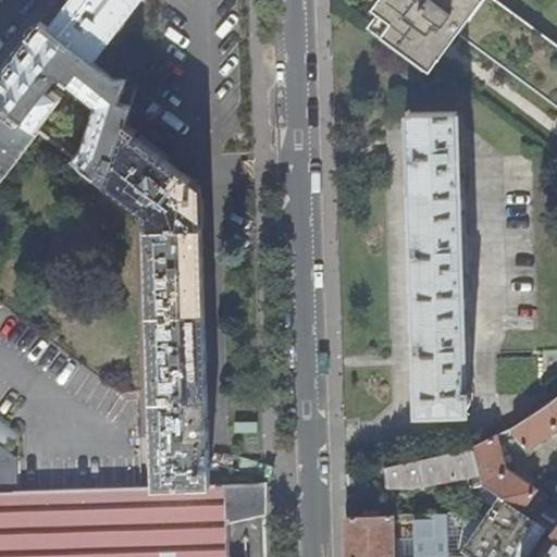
[(71,0),(49,28),(91,62),(139,0),(71,0)]
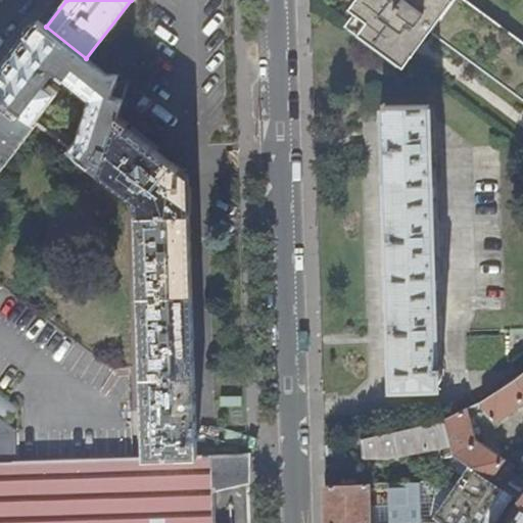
[(361,0),(347,18),(405,60),(428,30),(437,37),(438,35),(522,96),(522,42),(466,1),(465,3),(461,0),(361,0)]
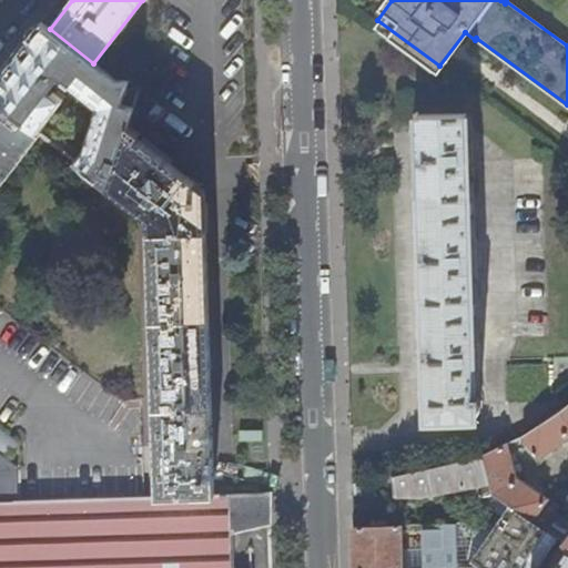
[(115,81),(93,63),(50,29),(42,22),(14,58),(0,75),(0,102),(39,132),(62,101),(50,91),(60,79),(97,107),(83,150),(74,161),(108,186),(128,124),(133,107),(123,104),(131,81),(115,81)]
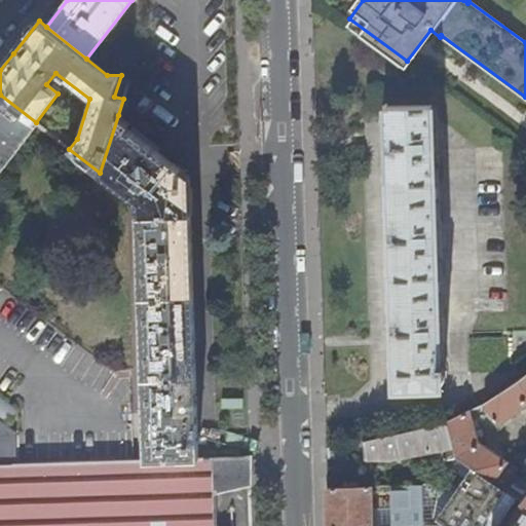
[(0,172),(38,124),(36,122),(0,95),(0,172)]
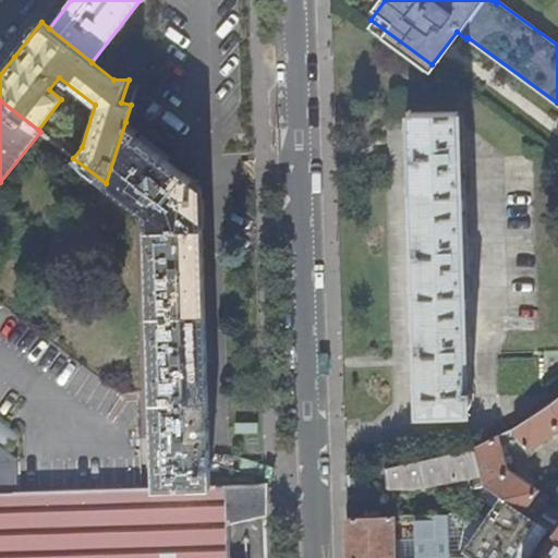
[(421,397),(422,413),(470,412),(469,395),(475,395),(475,389),(469,389),(461,112),(413,113),(414,126),(414,159),(415,195),(417,250),(419,311),(420,353),(421,379),(421,397)]
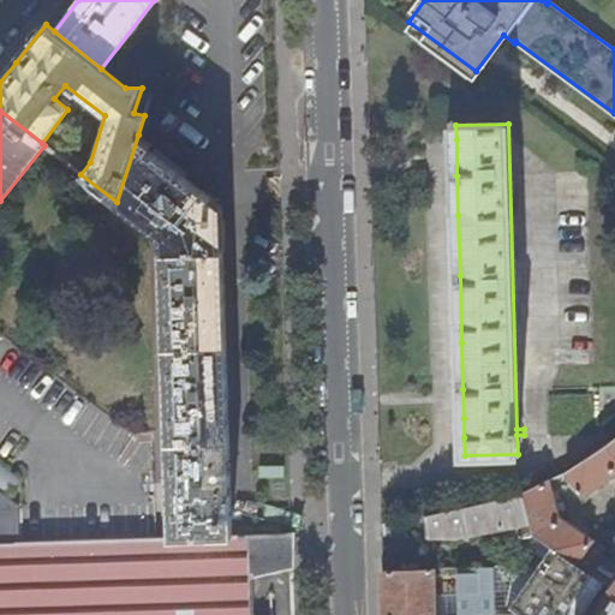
[(138,135),(117,202),(160,237),(167,536),(228,533),(228,505),(225,342),(222,206),(147,150),(150,145),(138,135)]
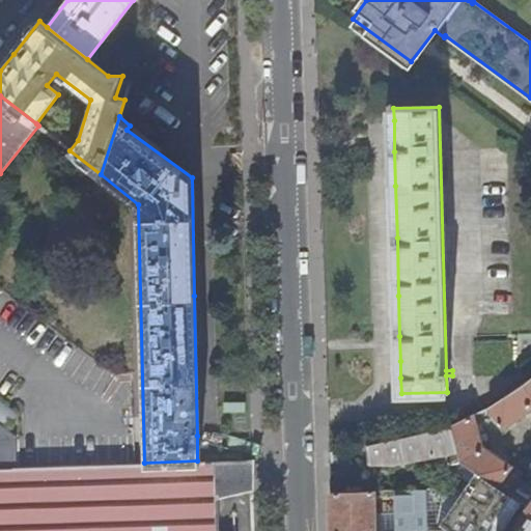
[(477,343),(478,374),(513,374),(513,342),(477,343)]
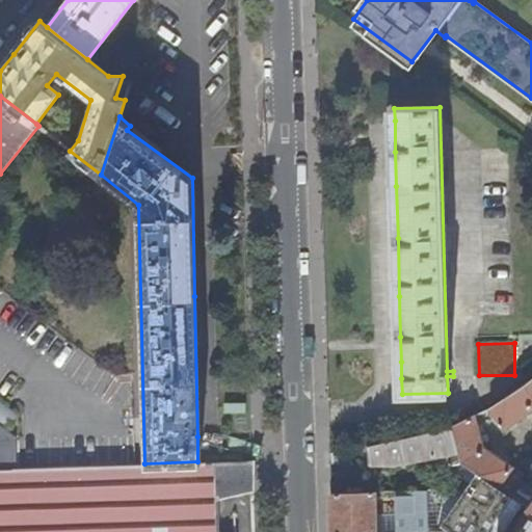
[(531,378),(489,409),(503,430),(531,410),(531,378)]
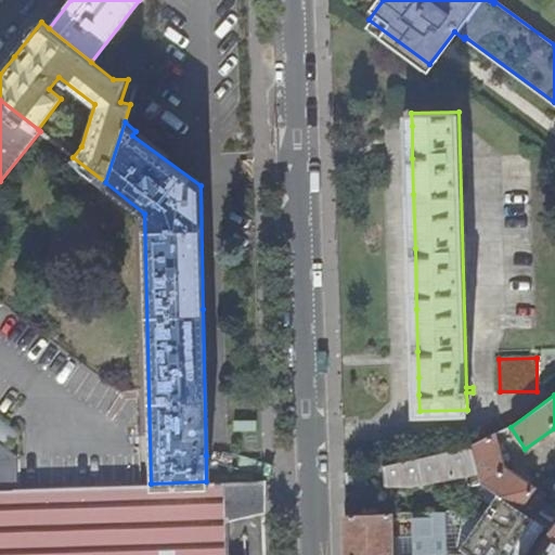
[(474,446),(483,482),(486,483),(532,515),(545,495),(505,467),(503,461),(510,459),(507,453),(502,455),(495,435),(474,446)]
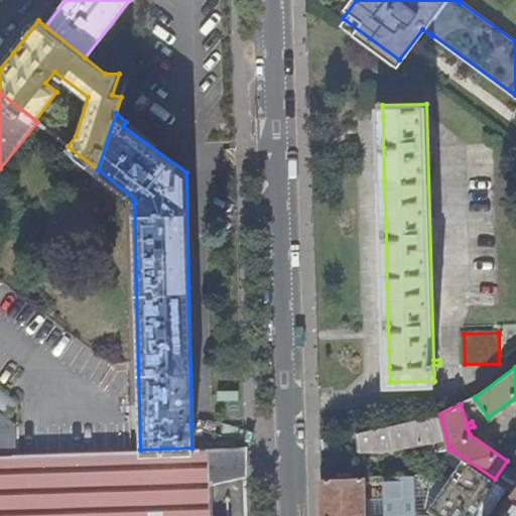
[(15,423),(0,411),(0,455),(15,455),(14,427),(15,423)]
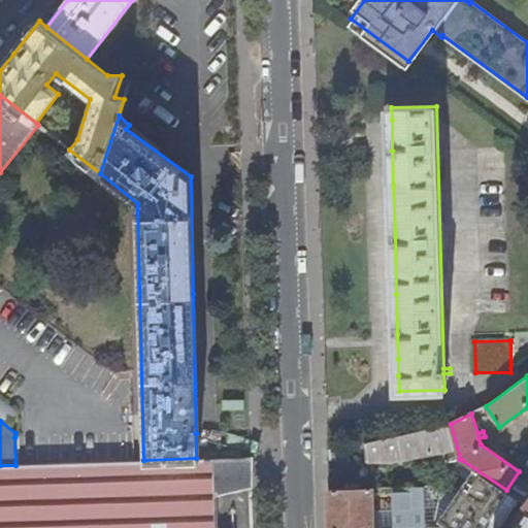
[(451,462),(460,459),(451,424),(366,441),(370,459),(392,462),(448,451),(451,462)]
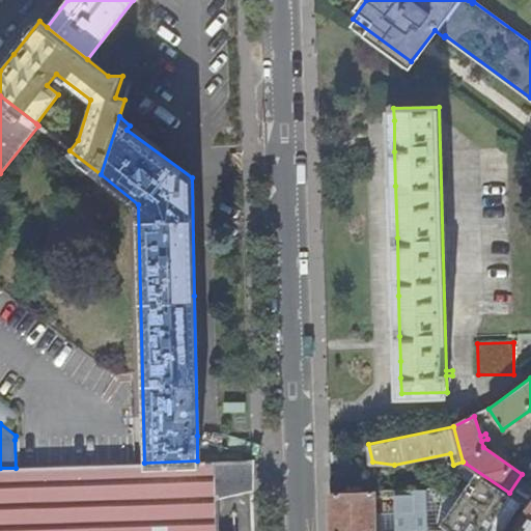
[(252,459),(197,460),(144,463),(16,468),(0,468),(0,530),(218,530),(218,515),(217,499),(253,490),(252,459)]
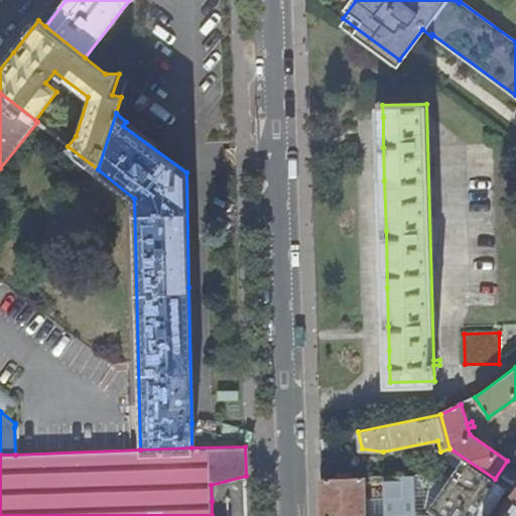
[(434,475),(414,475),(416,515),(417,515),(437,515),(436,515),(475,515),(499,482),(495,479),(452,449),(434,475)]
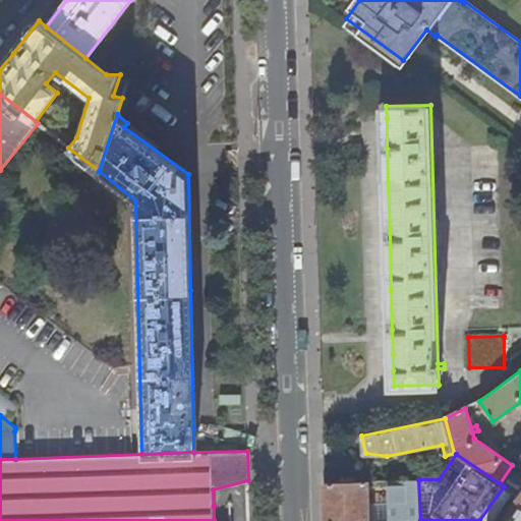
[(420,520),(418,479),(389,480),(390,510),(374,511),(374,513),(369,513),(368,481),(325,481),(326,505),(326,520),(420,520)]
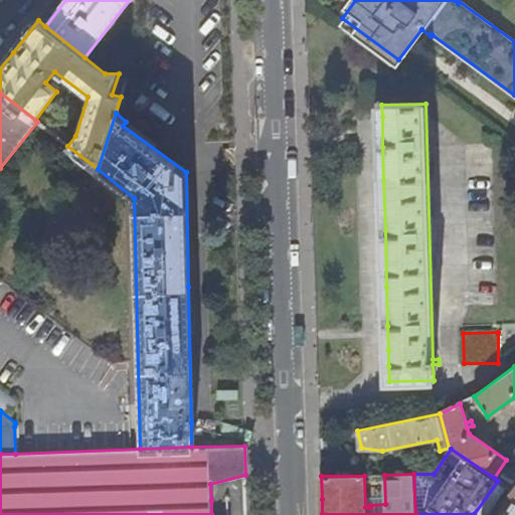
[(514,514),(514,502),(506,514),(514,514)]
